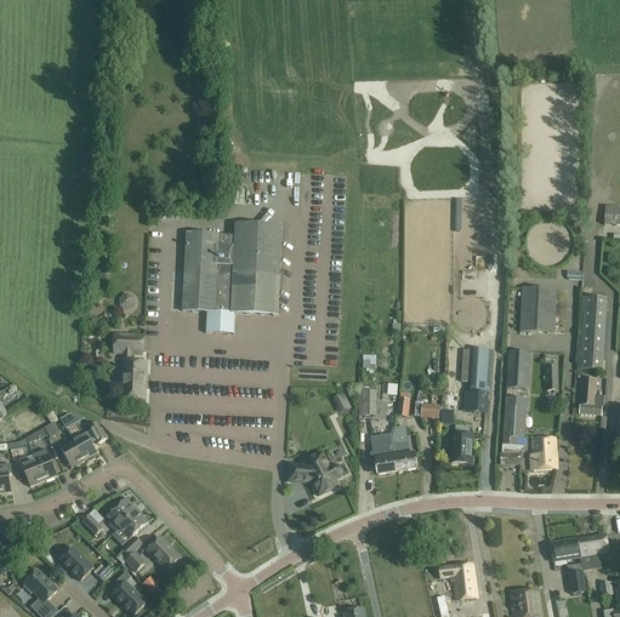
[(619,221),(619,201),(603,201),(602,221),(619,221)]
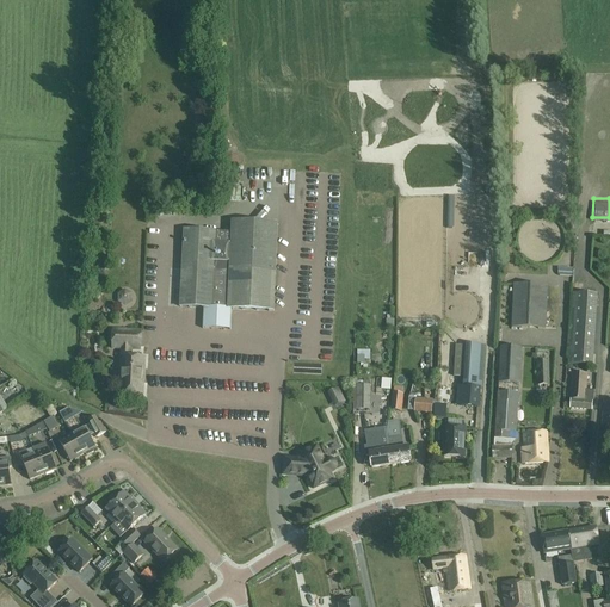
[(230,316),(230,307),(272,309),(277,221),(230,220),(230,230),(183,228),(179,304),(203,305),(202,323),(227,324),(228,316),(230,316)]
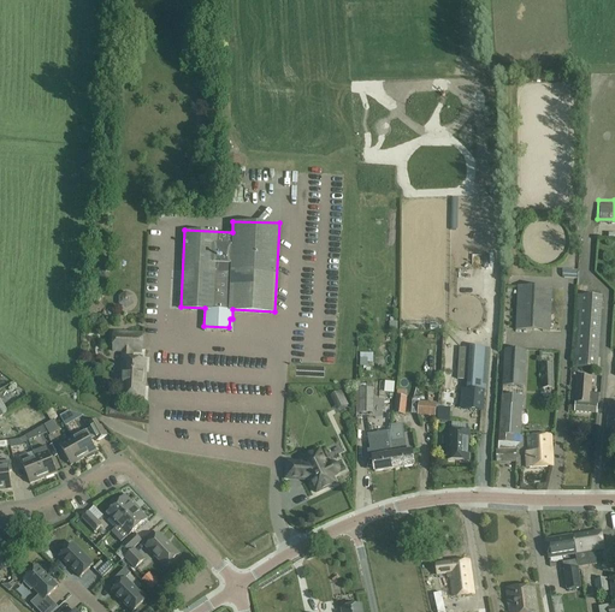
[(516,283),(514,327),(549,328),(550,285),(516,283)]
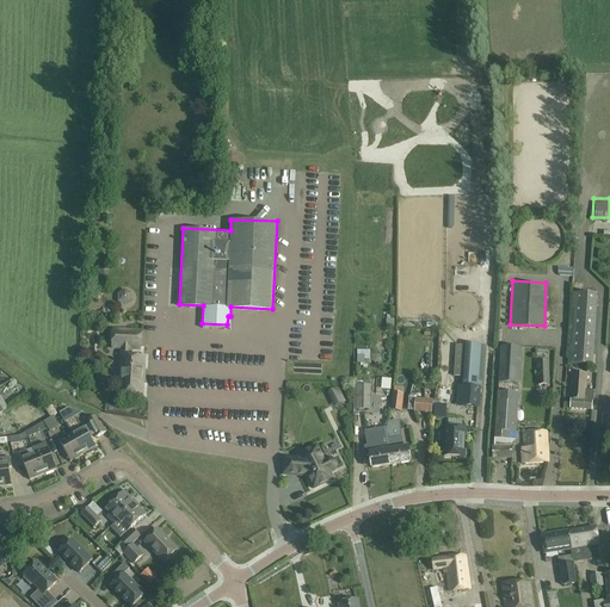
[(571,285),(567,359),(592,360),(595,286),(571,285)]
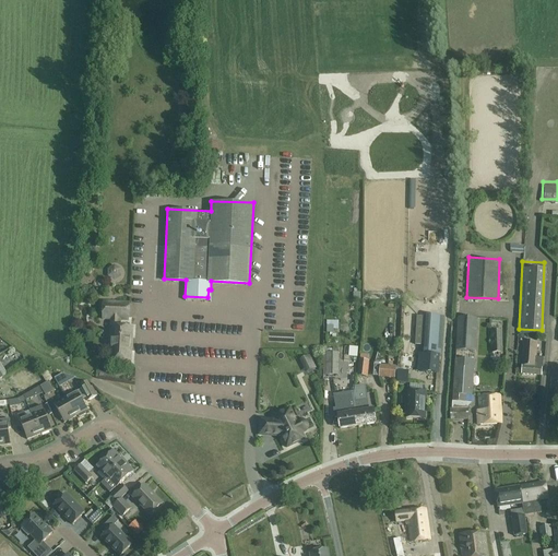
[(120,264),(106,263),(106,275),(119,275),(120,264)]
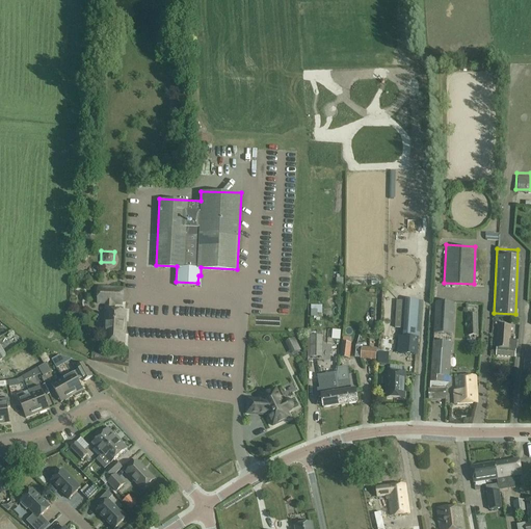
[(124,341),(126,309),(113,309),(113,302),(122,302),(122,286),(98,285),(97,301),(104,301),(103,340),(124,341)]
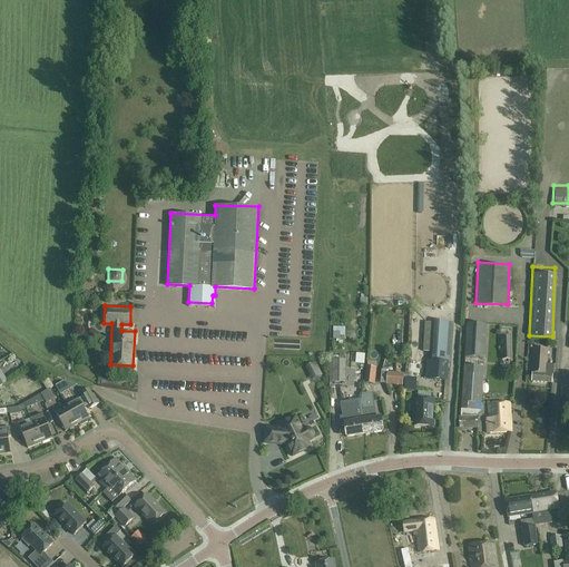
[(432,359),(444,360),(448,320),(434,319),(432,359)]
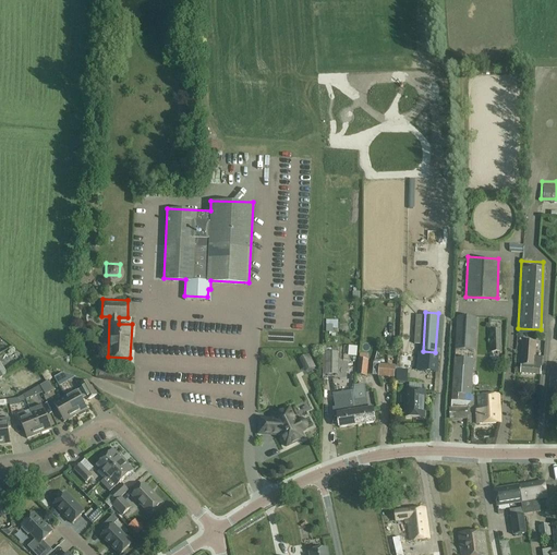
[(472,348),(474,314),(457,313),(455,347),(472,348)]
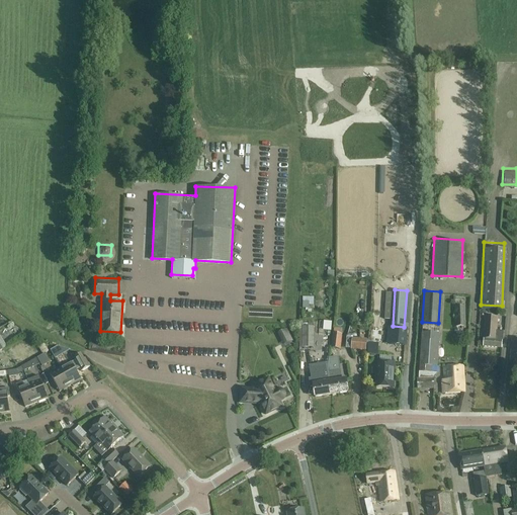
[(464,304),(453,304),(454,325),(465,324),(464,304)]
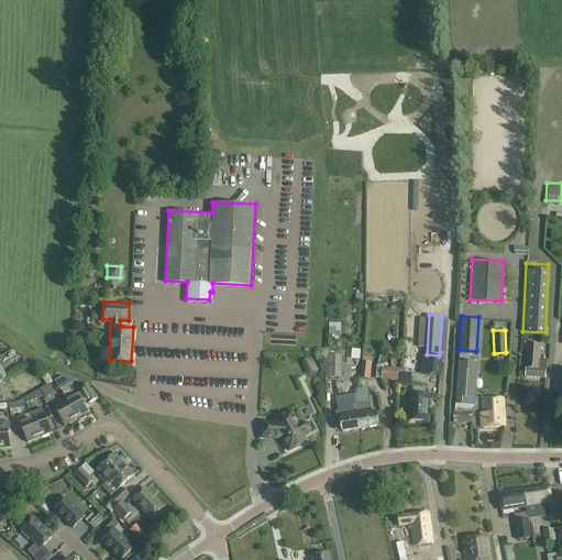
[(543,375),(546,360),(546,358),(538,358),(540,342),(527,341),(525,359),(524,374),(543,375)]
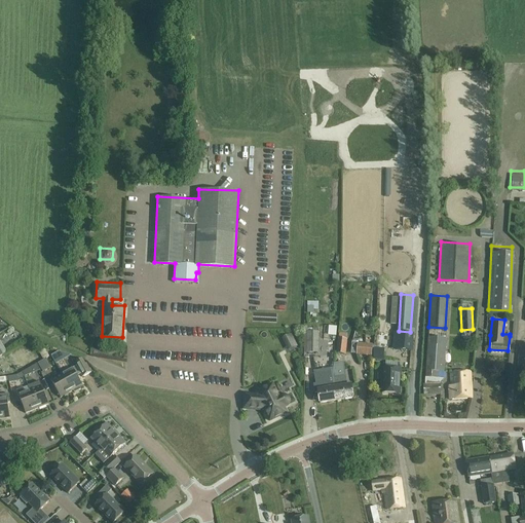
[(317,329),(309,329),(306,329),(306,330),(303,330),(302,349),(305,349),(305,350),(317,350),(317,329)]
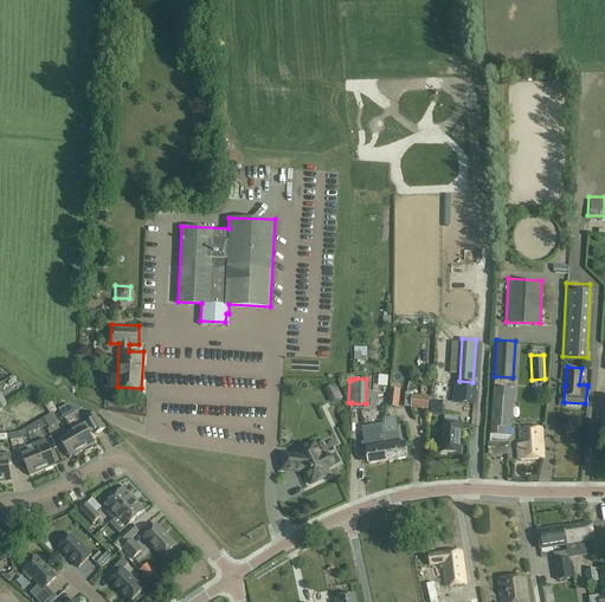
[(471,401),(472,382),(459,381),(457,381),(456,400),(471,401)]
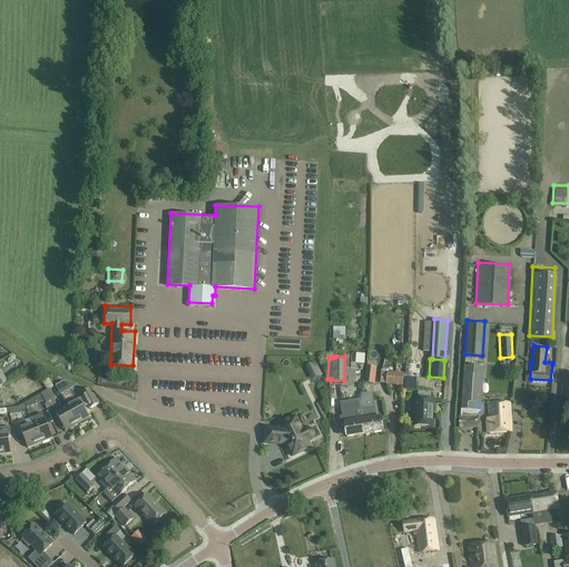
[(480,401),(483,364),(462,363),(460,407),(473,408),(473,401),(480,401)]
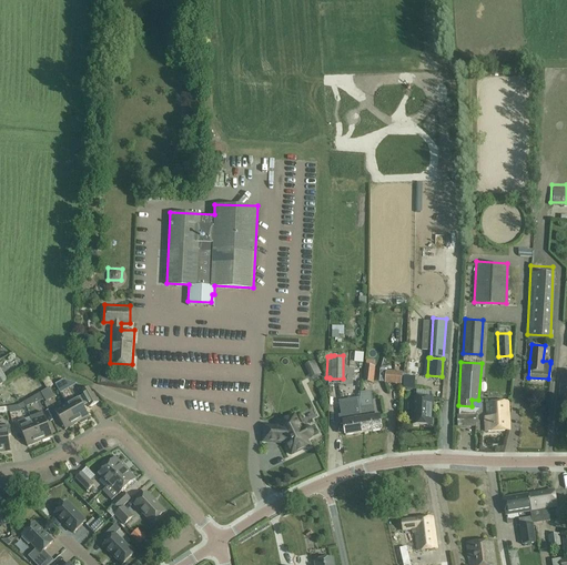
[(372,380),(373,364),(364,363),(362,379),(372,380)]
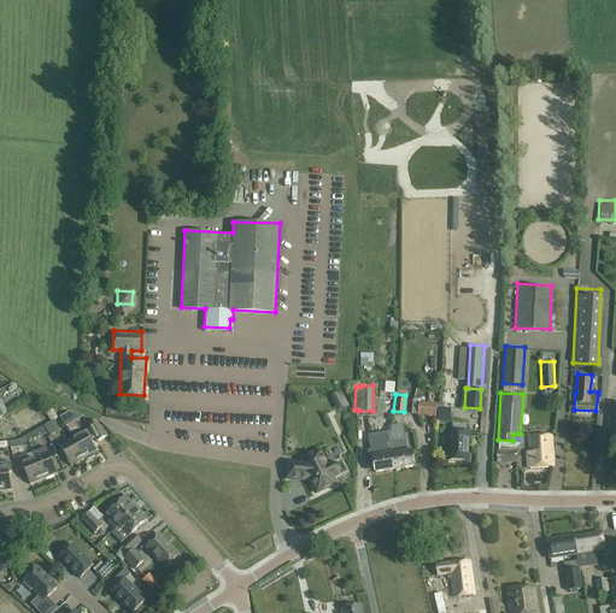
[(420,398),(412,398),(411,410),(418,410),(418,413),(438,414),(438,406),(438,402),(420,401),(420,398)]
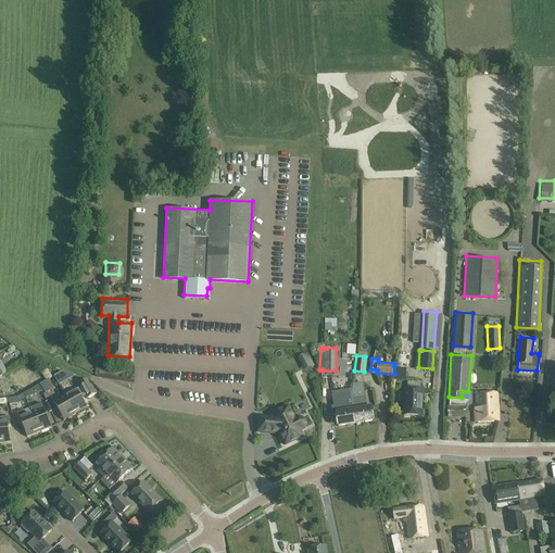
[(73,374),(60,369),(53,374),(58,382),(73,374)]
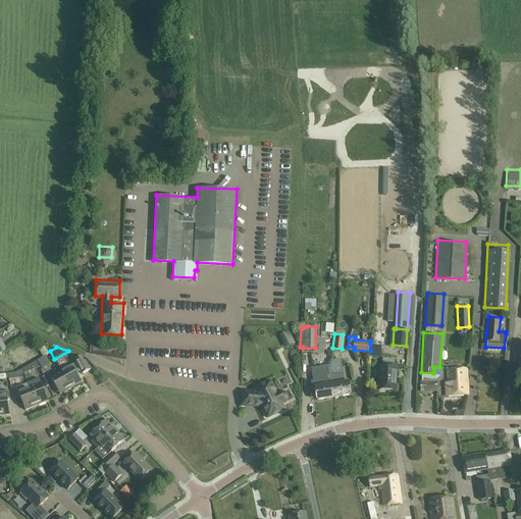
[(81,354),(73,358),(82,372),(90,367),(85,359),(84,360),(81,354)]
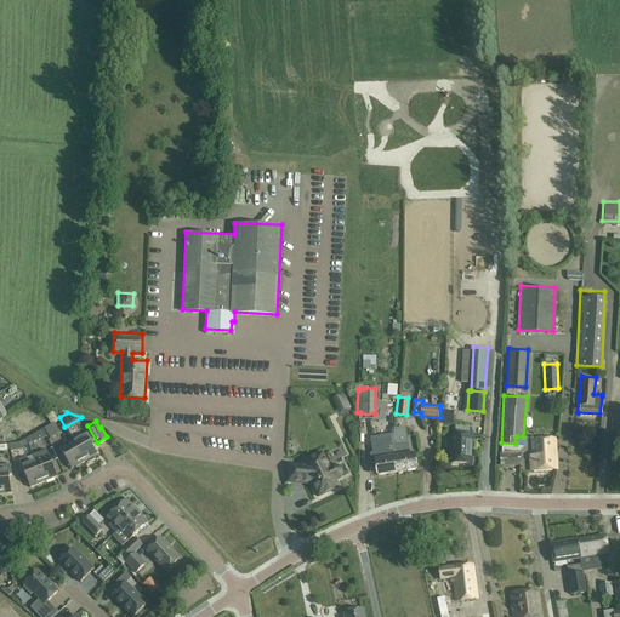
[(57,432),(51,422),(44,426),(50,435),(57,432)]
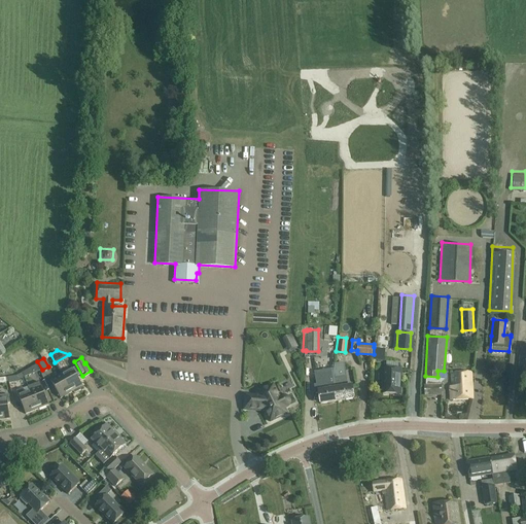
[(332,367),(332,375),(336,398),(353,395),(351,384),(344,385),(342,375),(344,375),(342,364),(332,367)]
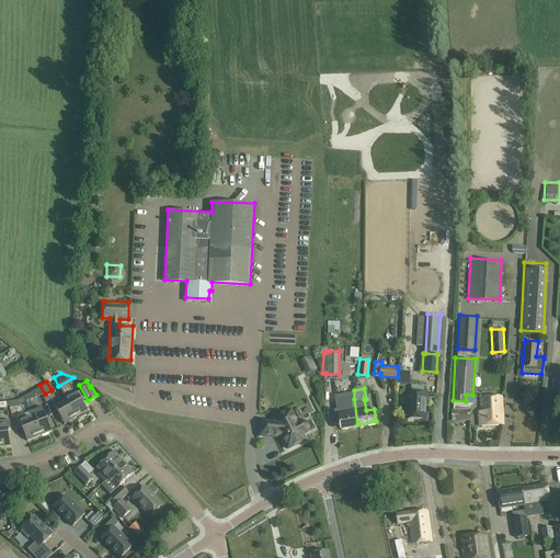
[(23,395),(25,399),(35,395),(33,389),(23,395)]
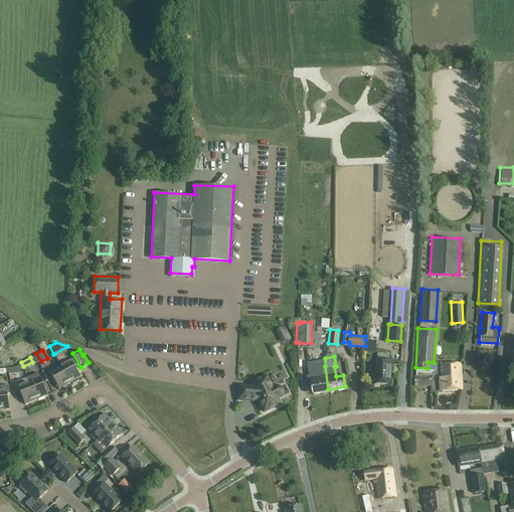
[(70,358),(59,364),(69,381),(70,380),(72,382),(78,379),(76,377),(79,375),(70,358)]
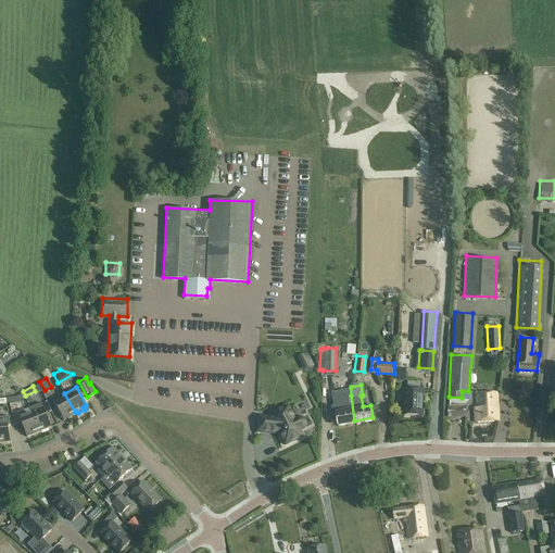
[(331,413),(335,413),(337,424),(354,420),(351,396),(351,387),(330,390),(332,403),(330,404),(331,413)]
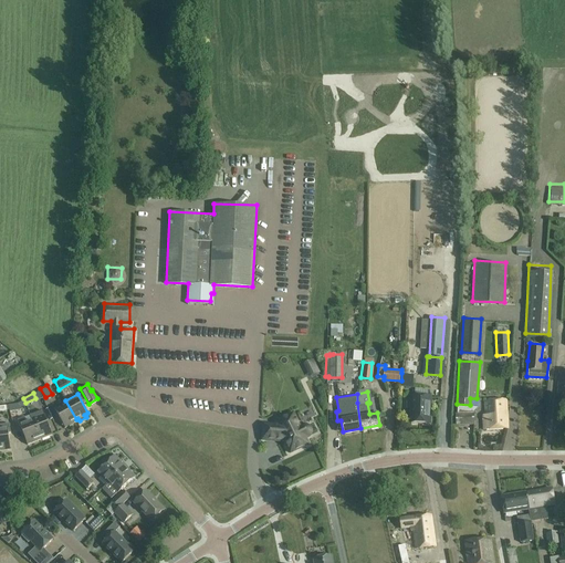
[(410,420),(428,420),(429,395),(411,394),(411,400),(406,400),(405,407),(410,407),(410,420)]
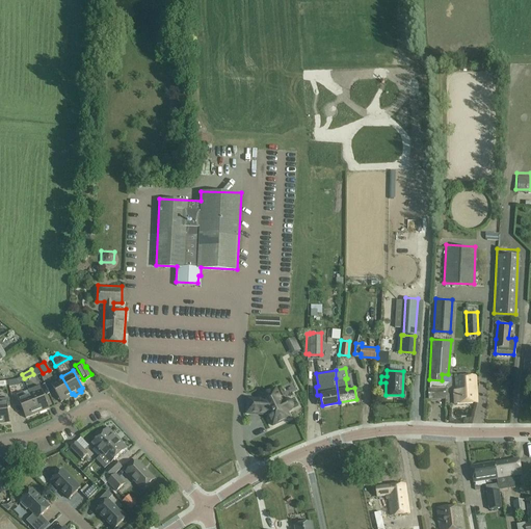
[(476,399),(474,373),(455,374),(455,388),(453,388),(454,400),(476,399)]
